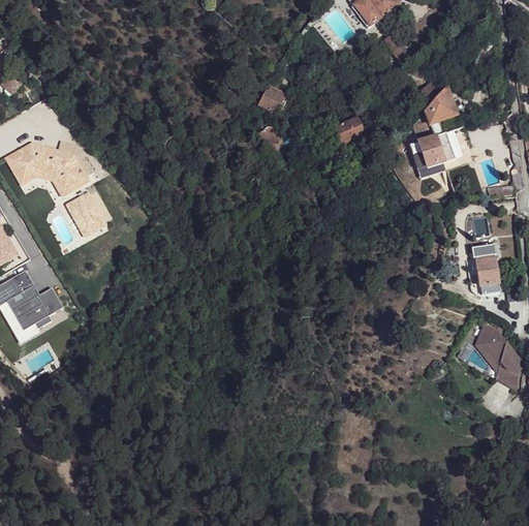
[(354,0),(355,1),(350,4),(369,28),(399,5),(395,0),(354,0)]
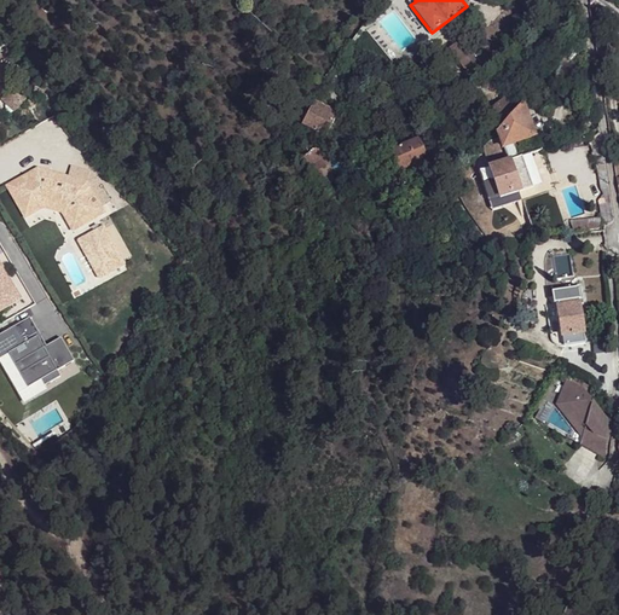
[(586,44),(584,32),(565,52),(573,58),(586,44)]
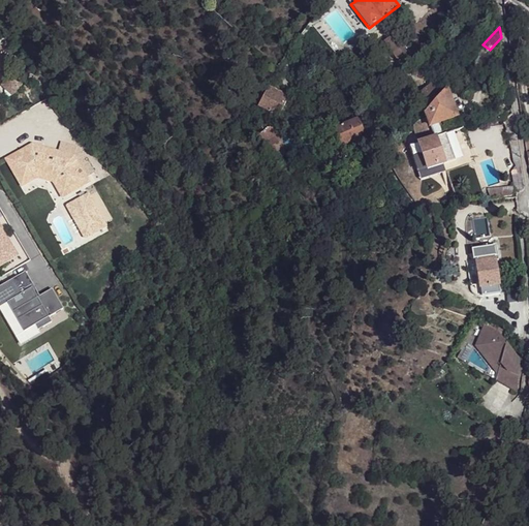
[(398,58),(407,52),(396,34),(386,40),(398,58)]
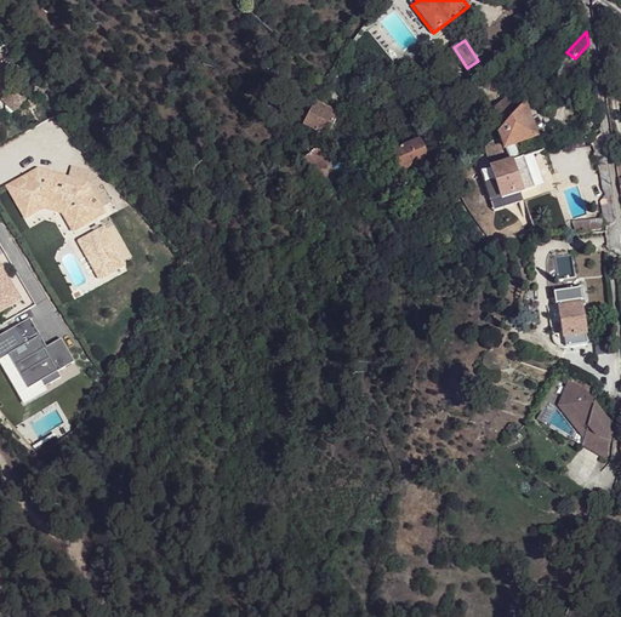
[(565,68),(558,62),(550,70),(557,78),(565,68)]
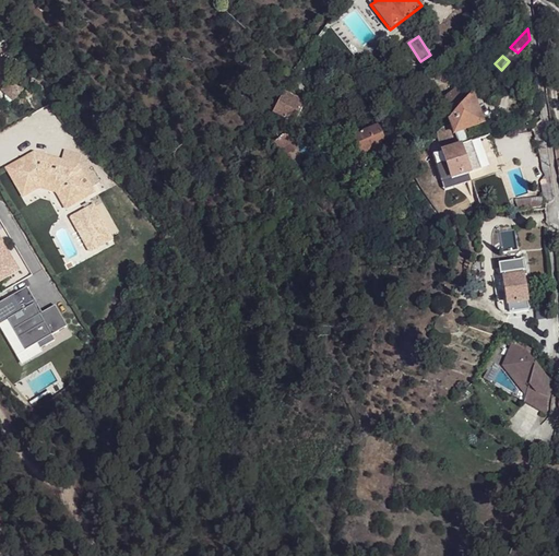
[(12,75),(2,86),(13,96),(23,85),(12,75)]
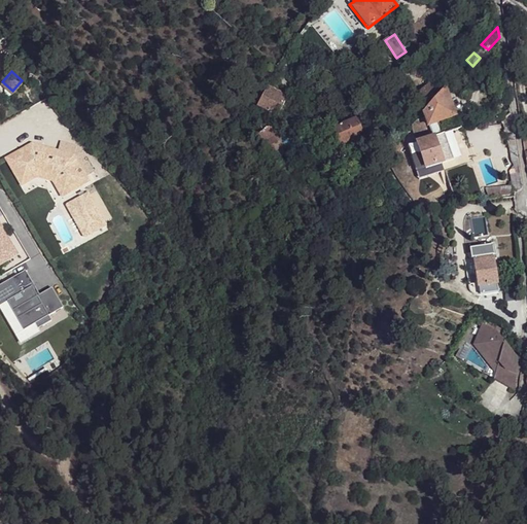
[(428,101),(438,91),(428,80),(419,91),(428,101)]
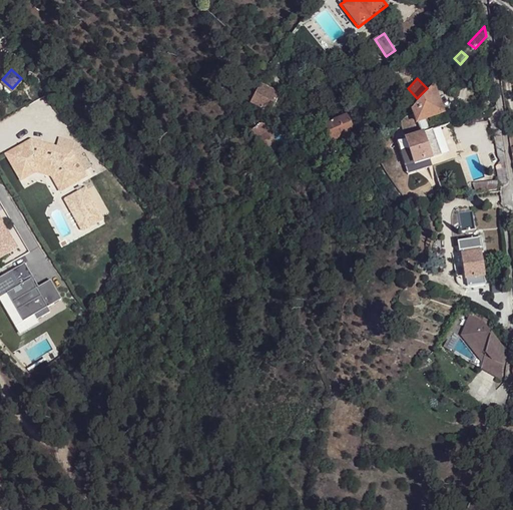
[(251,97),(251,98),(266,104),(274,89),(261,81),(251,97)]
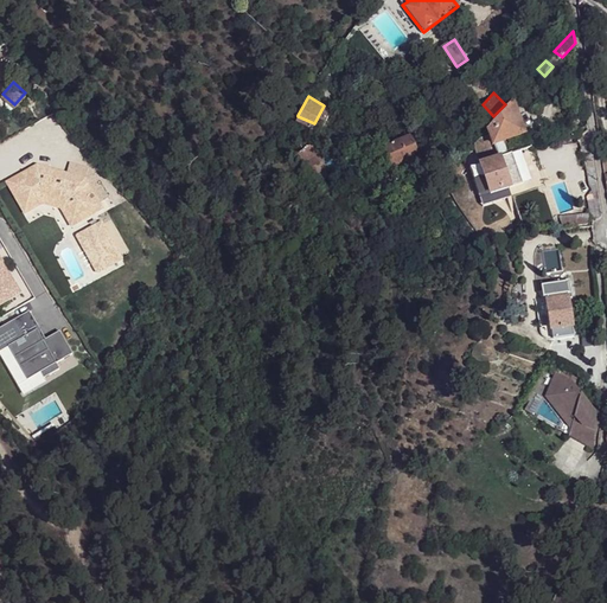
[(523,130),(511,98),(505,104),(493,116),(486,126),(487,132),(491,140),(492,142),(503,138),(523,130)]
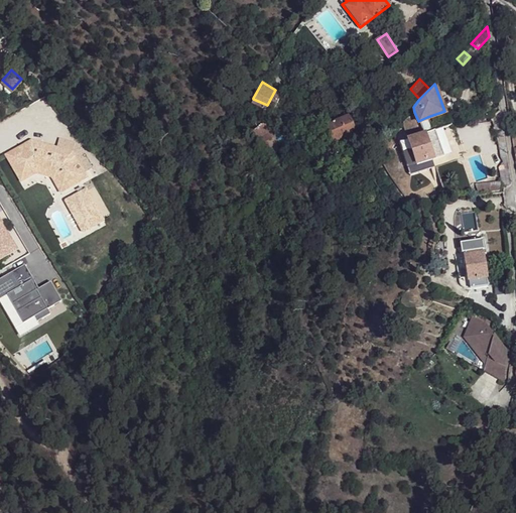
[(253,99),(252,103),(265,109),(271,112),(282,91),(276,87),(275,90),(267,105),(253,99)]
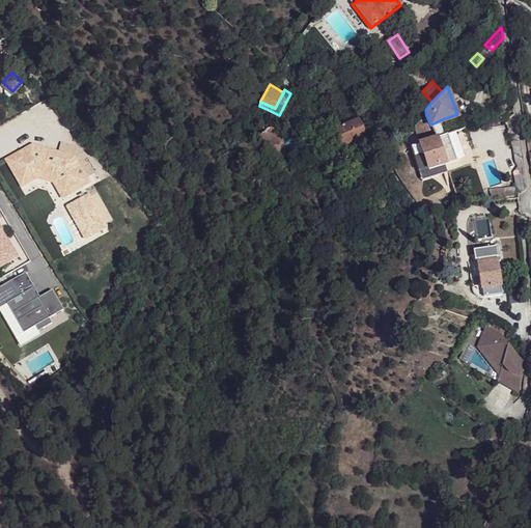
[(354,140),(365,135),(357,117),(336,128),(343,145),(354,140)]
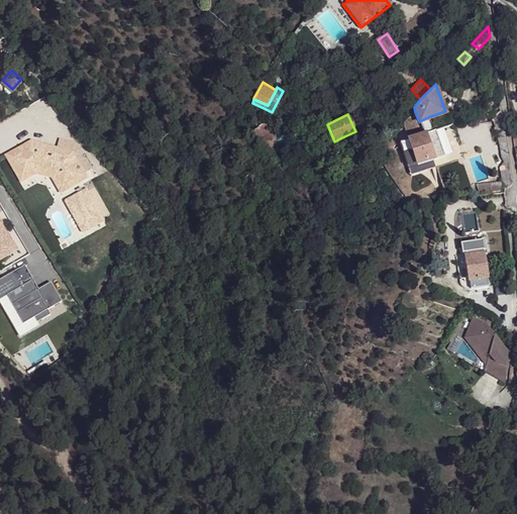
[(270,115),(265,119),(264,119),(264,121),(257,125),(252,129),(259,138),(271,127),(275,123),(270,115)]
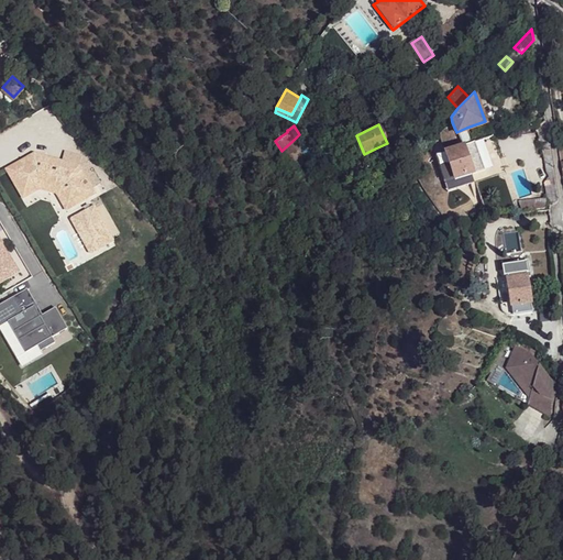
[(450,132),(448,125),(438,132),(445,151),(455,146),(450,132)]
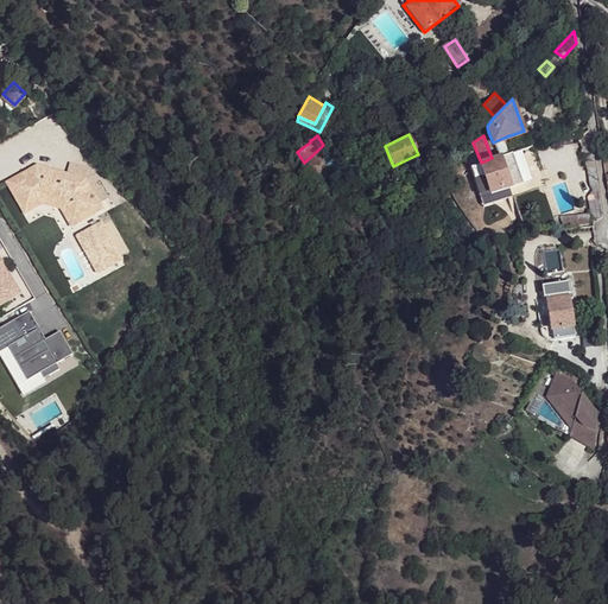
[(504,138),(493,142),(498,157),(508,152),(504,138)]
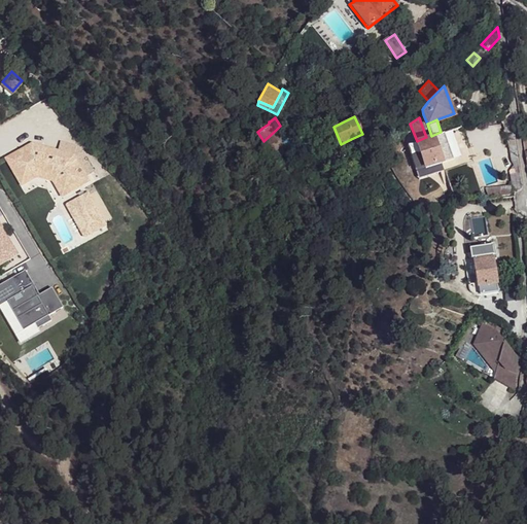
[(341,144),(334,127),(331,124),(323,129),(335,152),(353,144),(351,139),(341,144)]
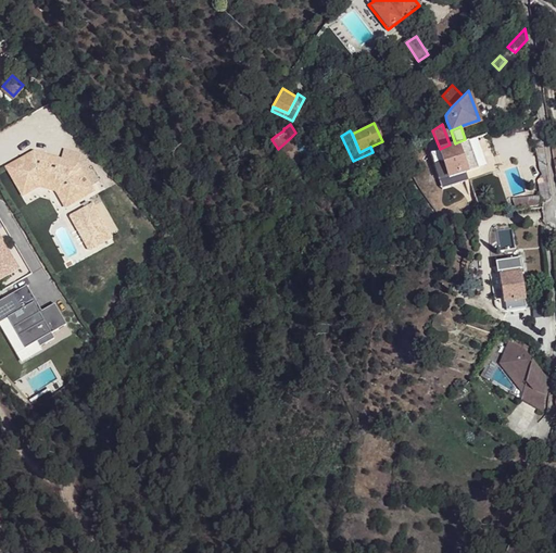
[(293,139),(291,137),(278,149),(281,154),(297,173),(311,164),(308,161),(293,139)]
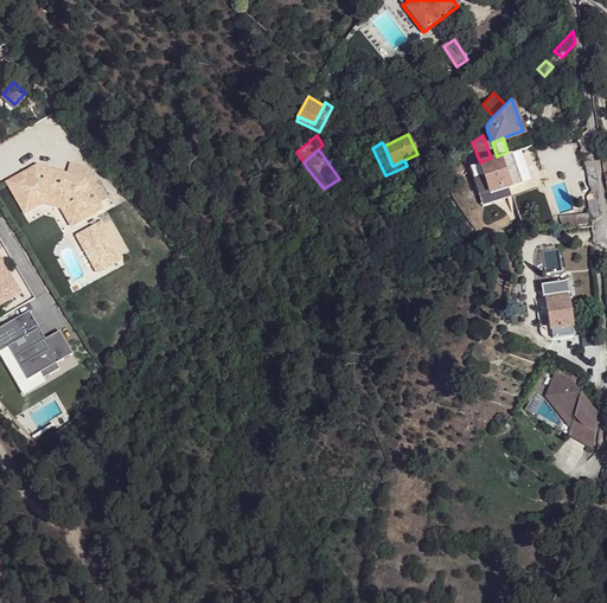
[(508,152),(497,156),(508,186),(523,181),(511,151),(508,152)]
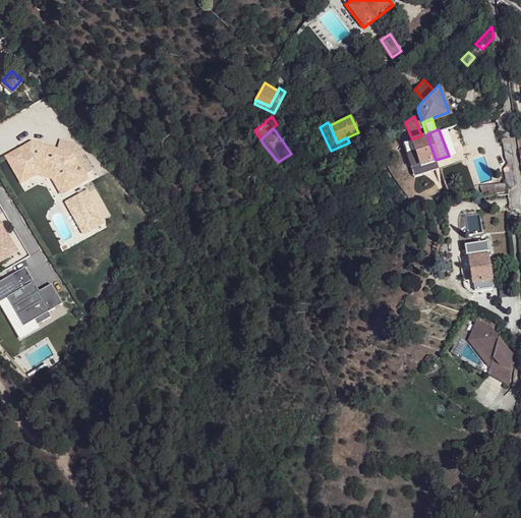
[(436,160),(426,134),(421,135),(412,139),(411,139),(420,165),(436,160)]
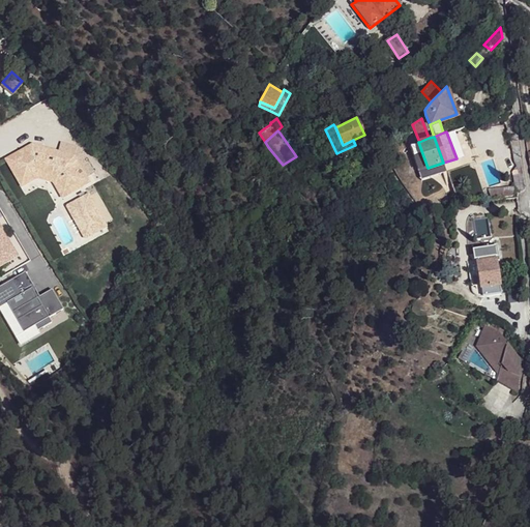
[(522,162),(518,138),(513,138),(511,139),(514,158),(517,163),(522,162)]
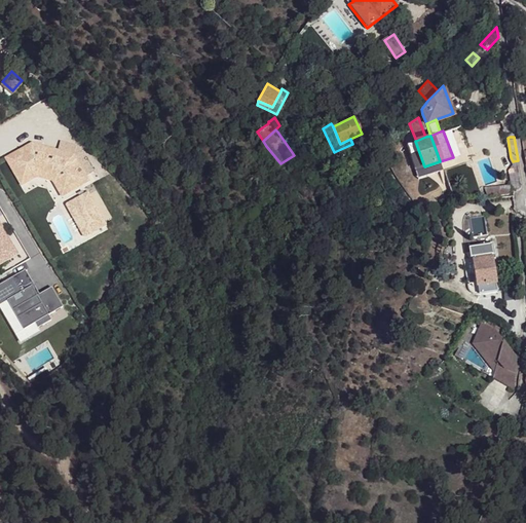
[(37,151),(39,145),(30,143),(4,158),(20,185),(35,176),(51,180),(61,195),(80,184),(77,178),(63,187),(55,175),(34,169),(22,176),(12,160),(31,150),(37,151)]
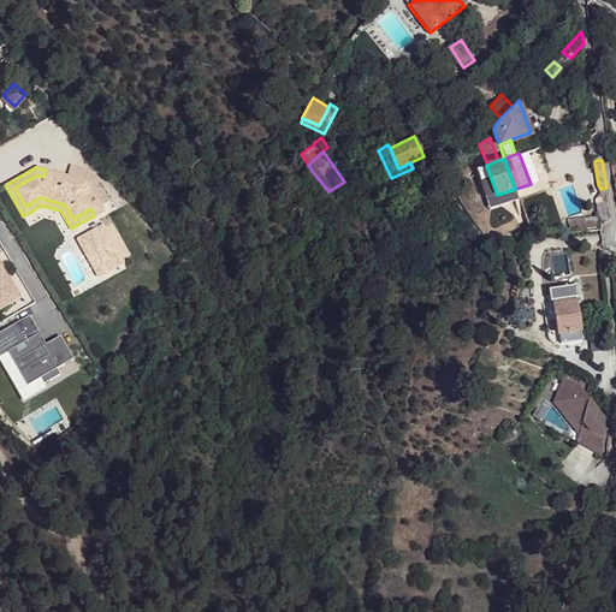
[(36,176),(15,188),(25,206),(40,197),(65,205),(73,219),(90,208),(94,215),(102,211),(84,180),(46,170),(43,177),(36,176)]
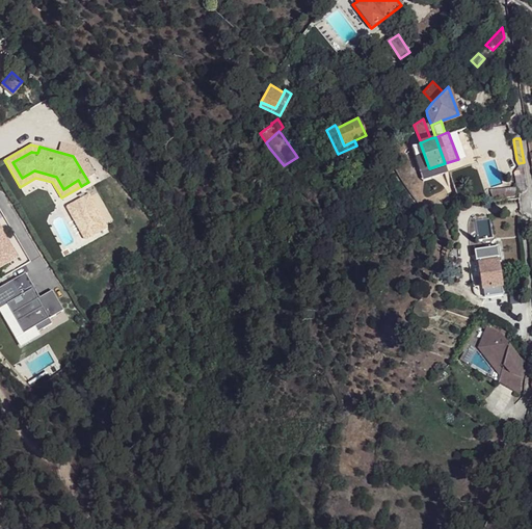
[(528,189),(524,162),(519,163),(515,170),(519,191),(528,189)]
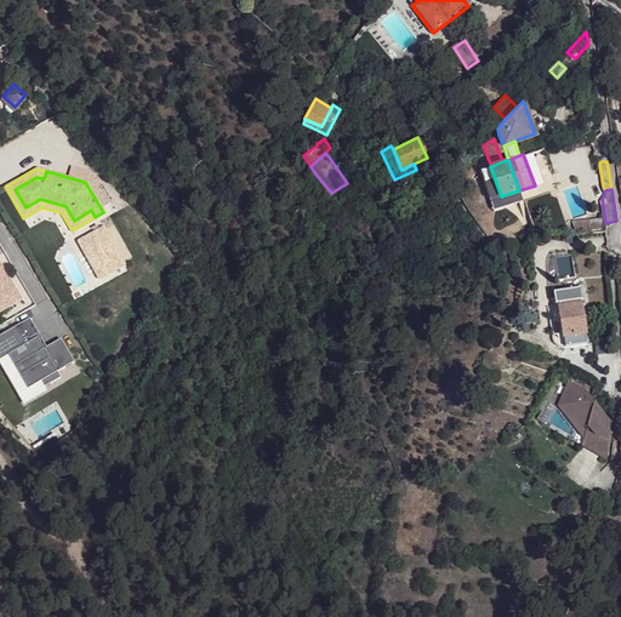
[(365,228),(371,223),(362,207),(351,213),(362,230),(365,228)]
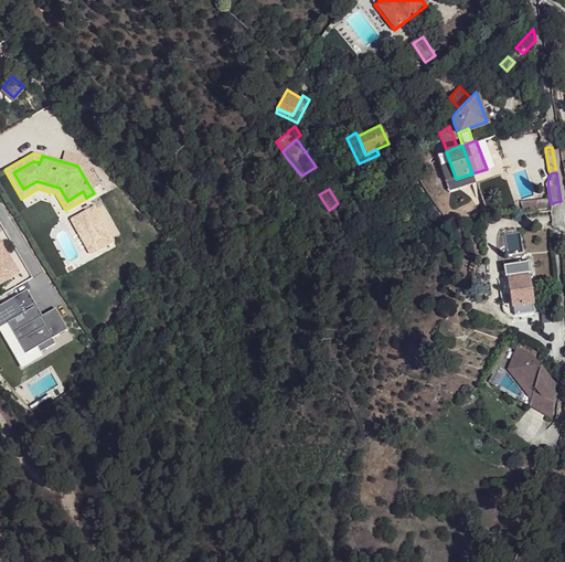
[(525,209),(550,208),(547,198),(521,199),(525,209)]
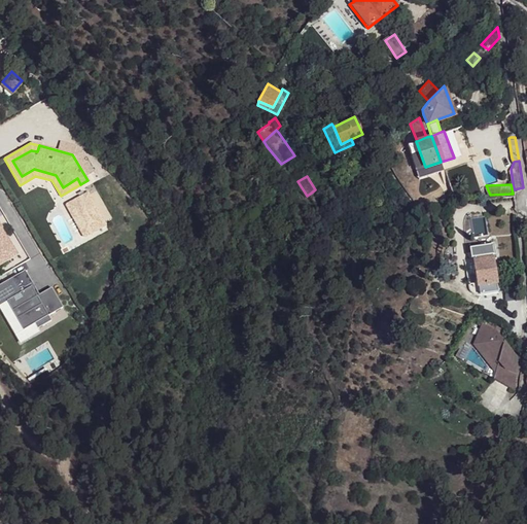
[(325,205),(315,189),(310,194),(319,208),(325,205)]
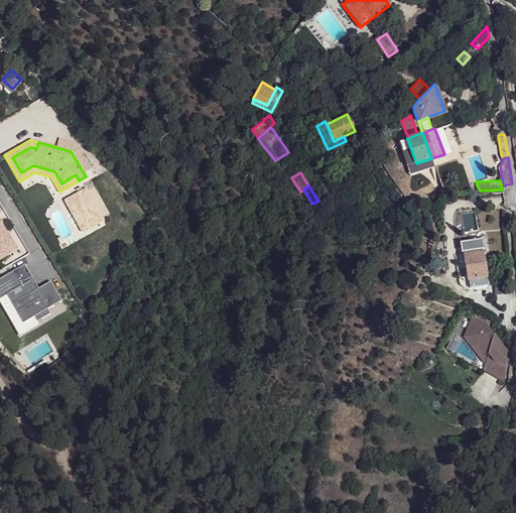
[(87,186),(65,199),(83,231),(104,219),(87,186)]
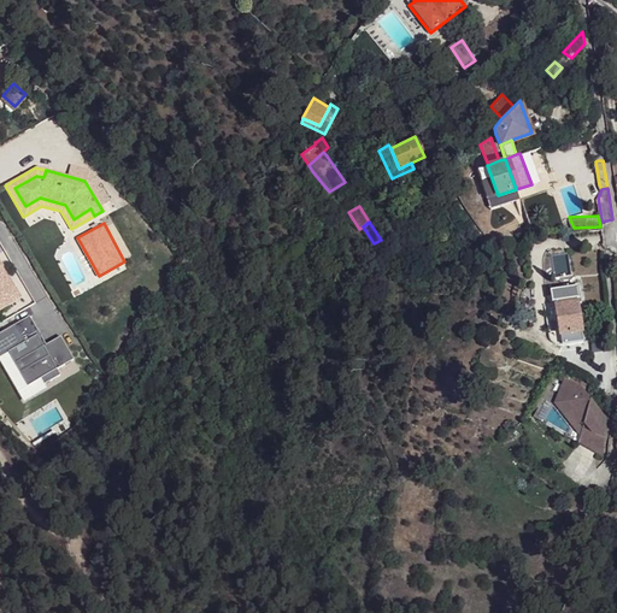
[(0,307),(22,295),(0,258),(0,307)]
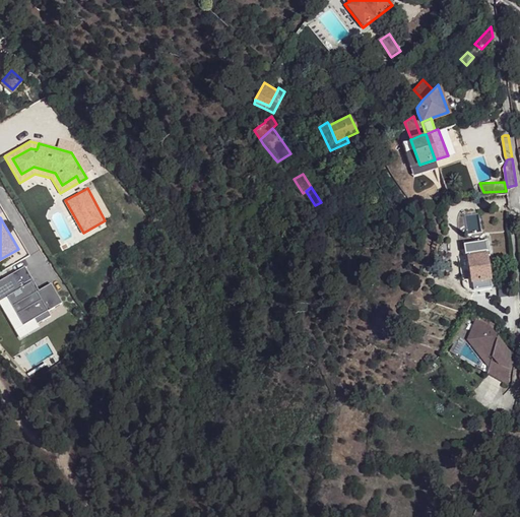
[(473,289),(491,287),(490,276),(488,254),(481,254),(480,247),(478,244),(475,242),(472,242),(469,244),(468,247),(469,256),(473,289)]
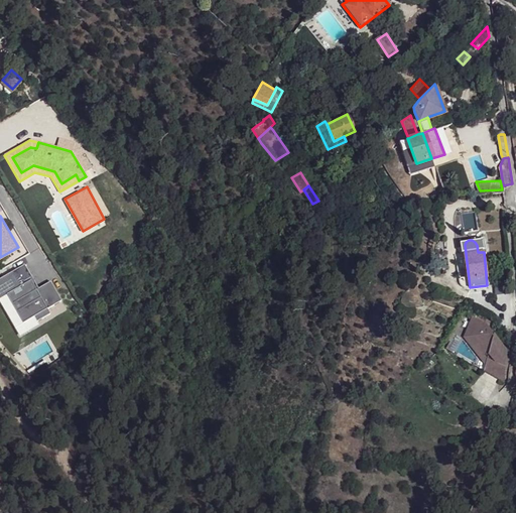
[(24,263),(0,276),(0,296),(6,293),(23,322),(34,315),(36,319),(50,312),(47,307),(61,299),(50,279),(38,286),(36,287),(30,278),(33,277),(24,263)]
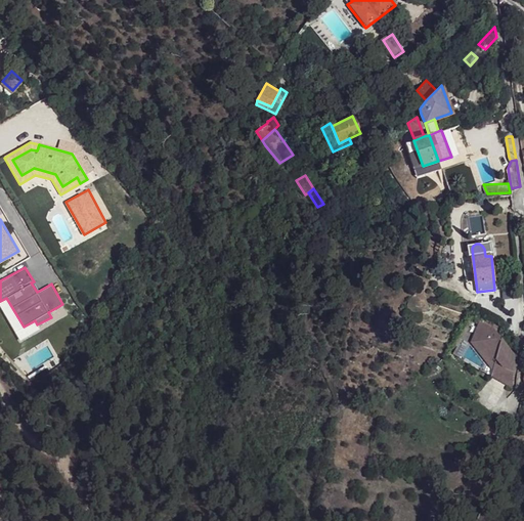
[(484,320),(481,319),(470,339),(492,366),(493,360),(475,338),(484,320)]
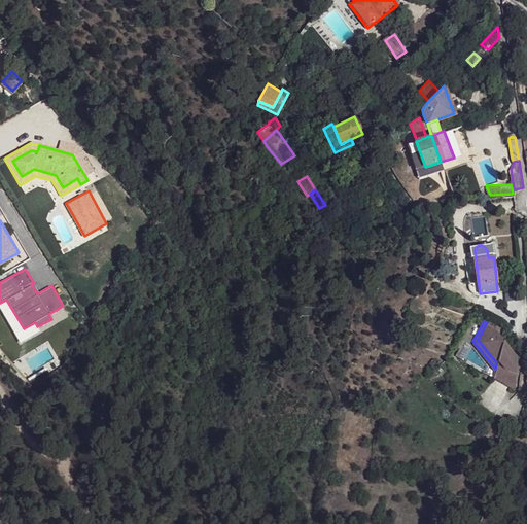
[(487,322),(478,340),(496,362),(495,369),(495,372),(516,384),(519,355),(497,329),(487,322)]
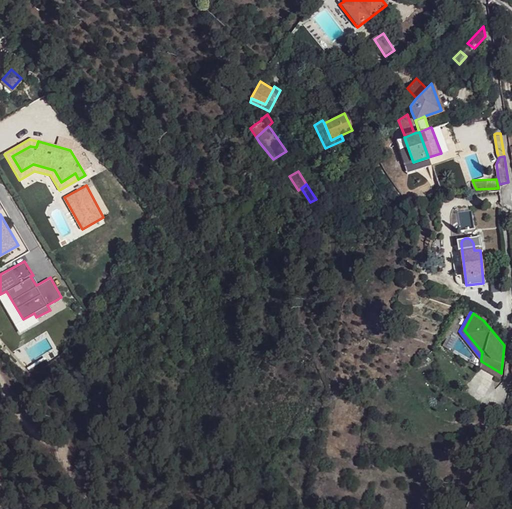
[(28,368),(31,373),(49,362),(46,357),(28,368)]
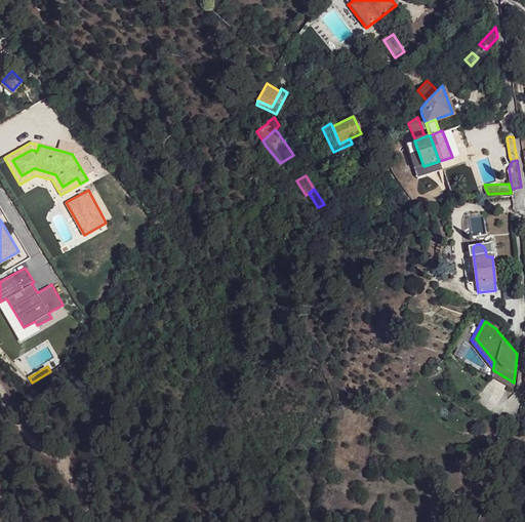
[(493,370),(492,373),(514,385),(514,383),(493,370)]
